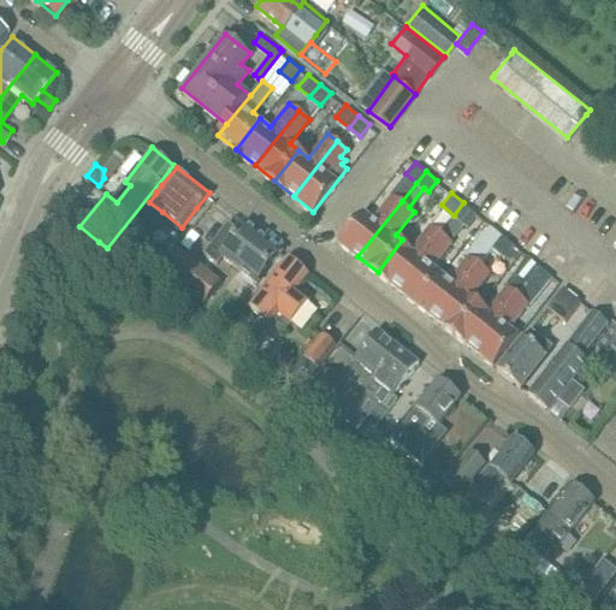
[(338,241),(357,256),(402,201),(392,194),(373,217),(363,209),(338,241)]
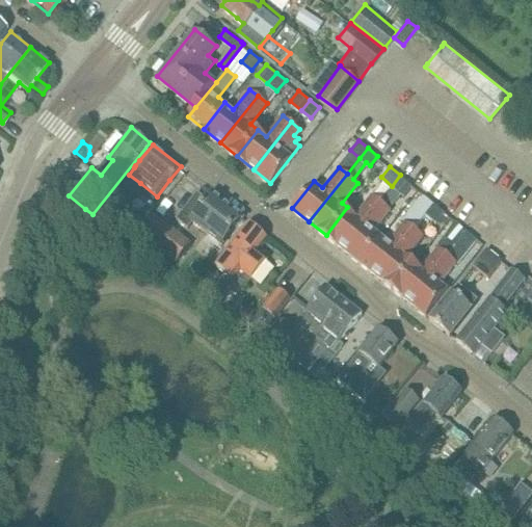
[(129,175),(104,206),(115,214),(123,206),(140,183),(129,175)]
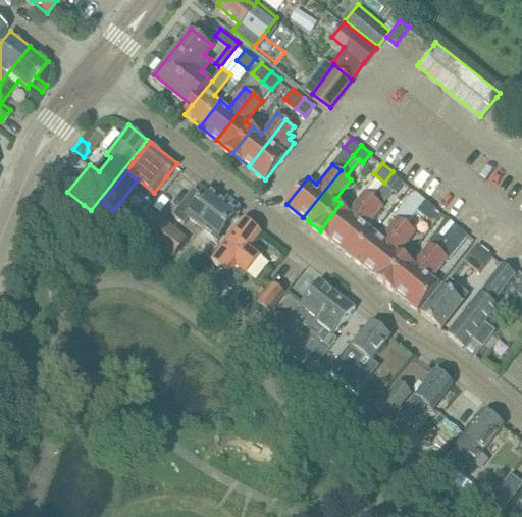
[(336,243),(353,256),(374,229),(367,223),(383,204),(381,203),(394,188),(396,190),(404,179),(393,171),(384,183),(373,196),(336,243)]
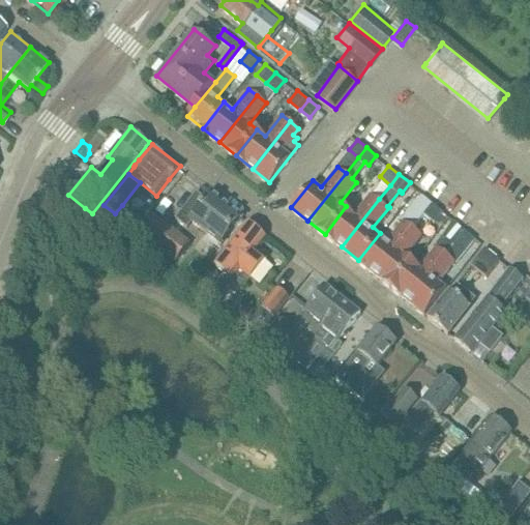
[(197,190),(176,215),(185,224),(190,216),(221,241),(241,214),(211,191),(206,197),(197,190)]
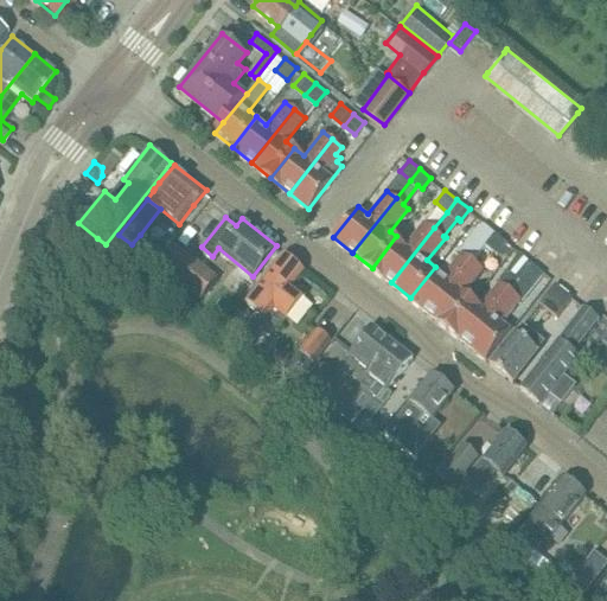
[(372,268),(391,282),(434,228),(425,221),(406,243),(396,236),(372,268)]
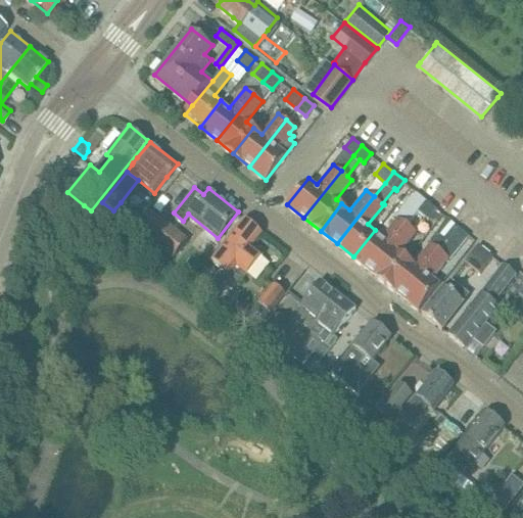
[(375,230),(353,256),(370,270),(407,223),(408,223),(427,198),(417,190),(397,215),(398,216),(383,236),(375,230)]
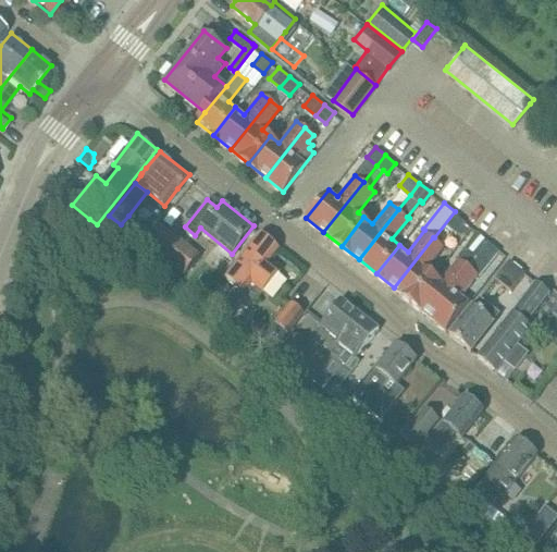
[(466,219),(455,211),(446,222),(457,231),(466,219)]
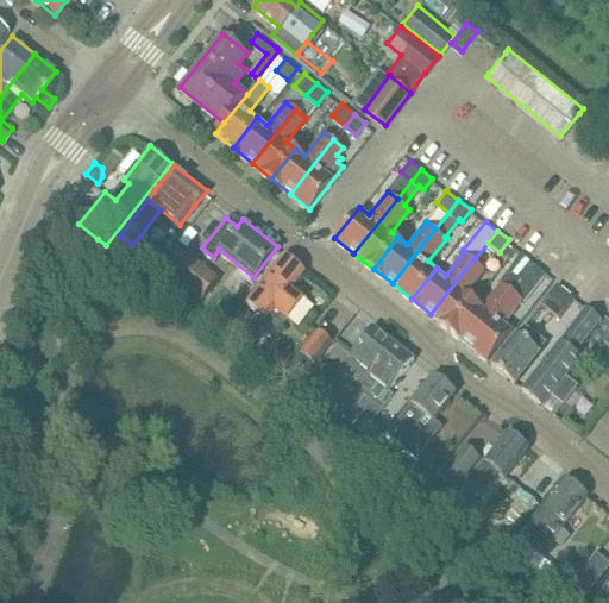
[(140,236),(132,245),(157,265),(176,242),(170,237),(163,246),(151,237),(148,242),(140,236)]
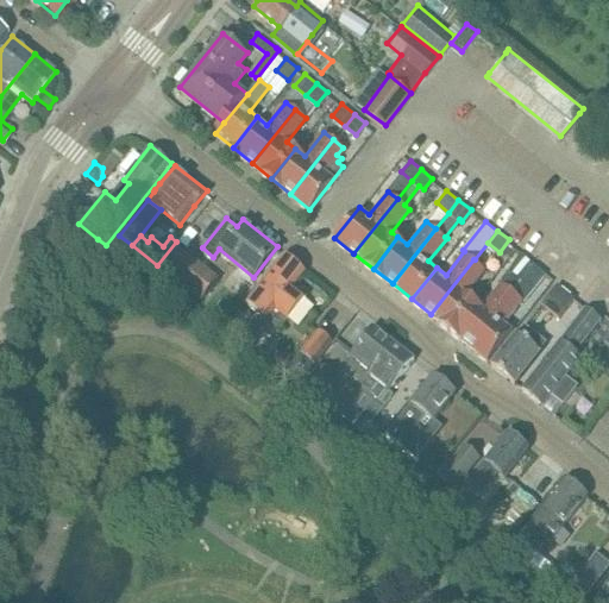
[(176,242),(157,265),(156,267),(199,301),(219,276),(176,242)]
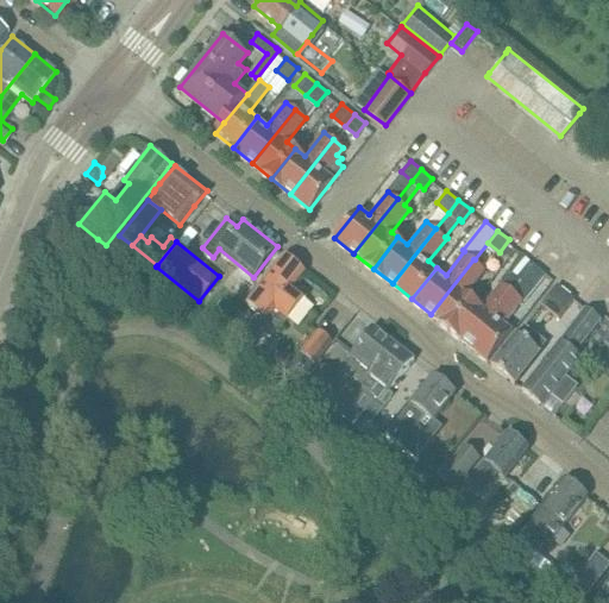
[(450,330),(469,344),(535,262),(515,245),(502,262),(509,268),(500,280),(503,282),(484,306),(473,299),(450,330)]
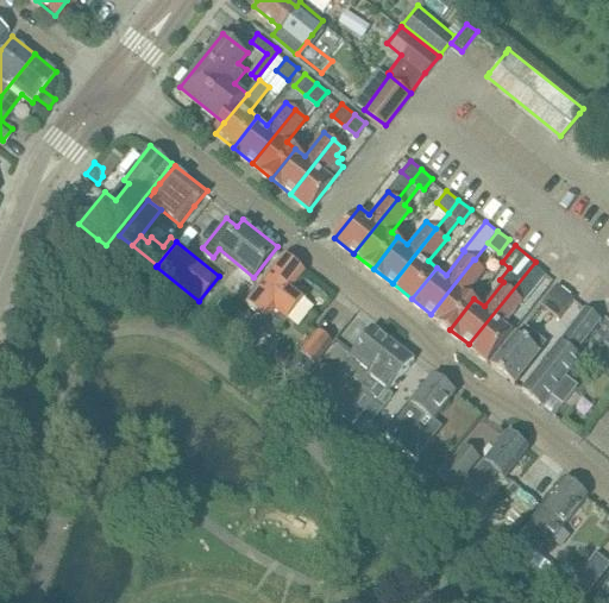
[(245,299),(267,315),(275,306),(288,316),(306,294),(293,283),(305,268),(283,251),(269,270),(245,299)]
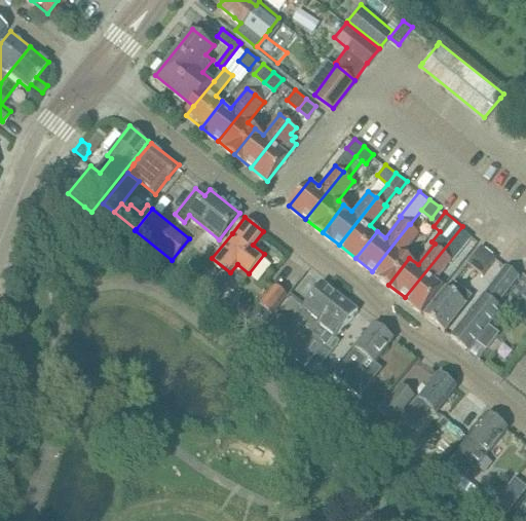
[(372,271),(388,285),(409,258),(402,252),(418,231),(410,224),(409,224),(372,271)]
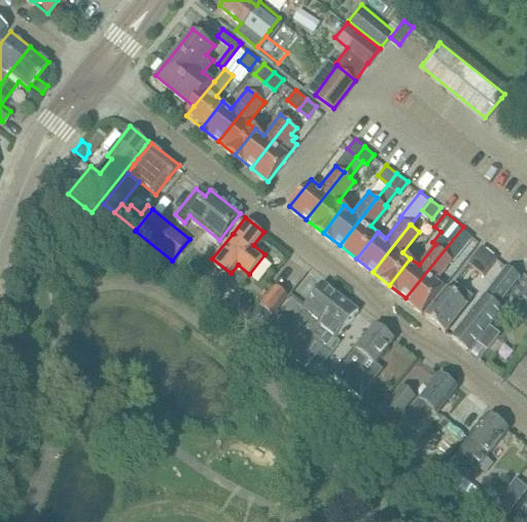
[(463,227),(406,298),(422,311),(444,284),(436,279),(472,235),(463,227)]
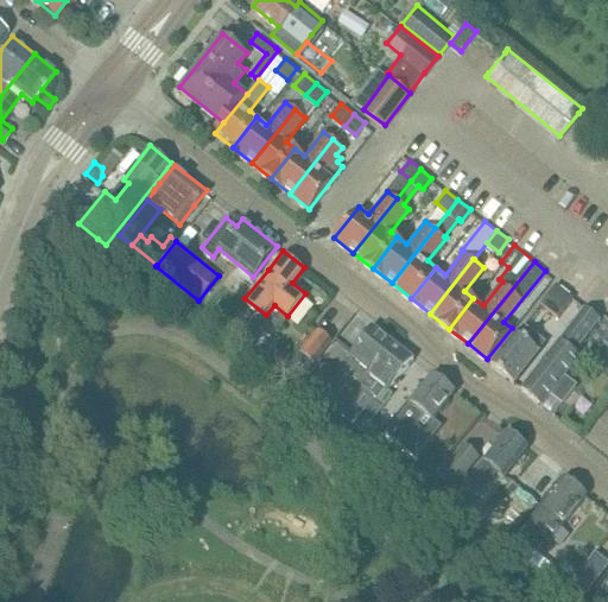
[(558,280),(543,301),(558,314),(575,293),(558,280)]
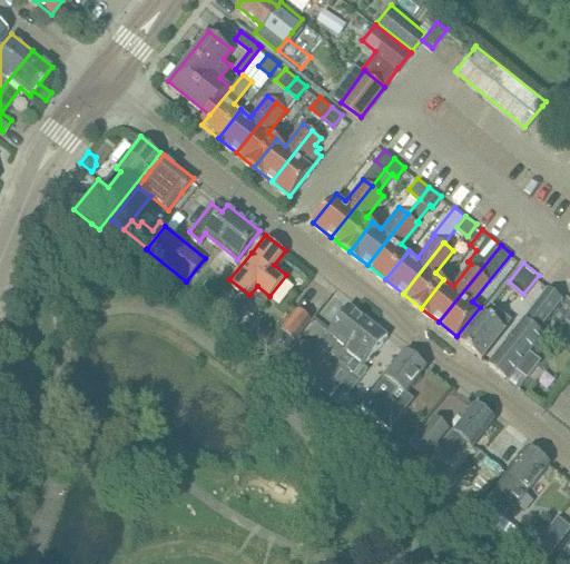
[(489,362),(508,377),(516,366),(527,375),(541,356),(530,348),(543,330),(538,326),(562,295),(549,285),(489,362)]
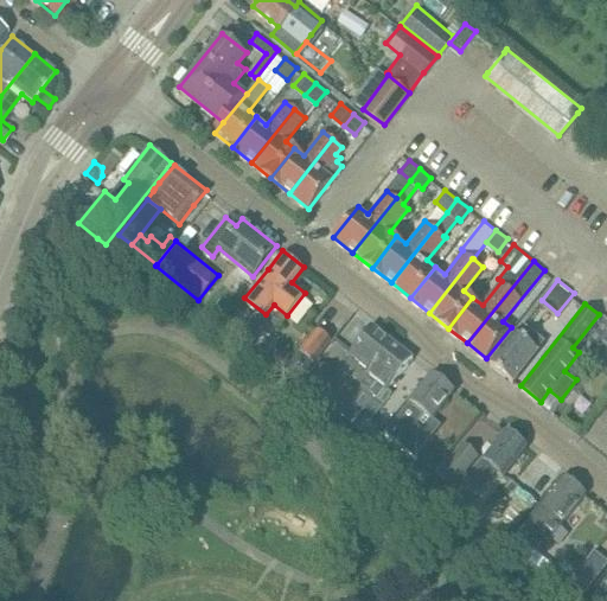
[(337,407),(393,339),(371,321),(346,353),(342,359),(362,375),(337,407)]
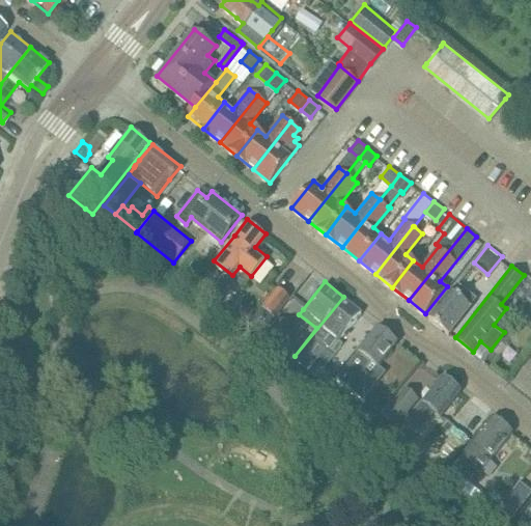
[(442,300),(428,316),(448,332),(462,315),(471,305),(470,304),(476,296),(457,281),(451,289),(451,288),(442,300)]
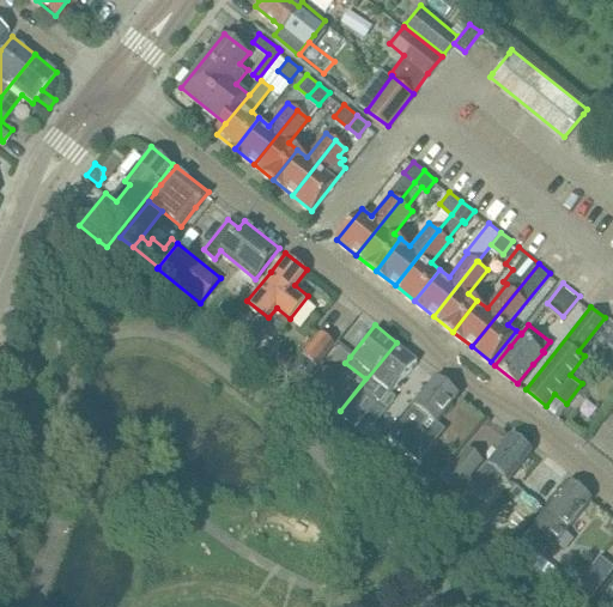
[(290,370),(303,380),(334,340),(320,329),(290,370)]
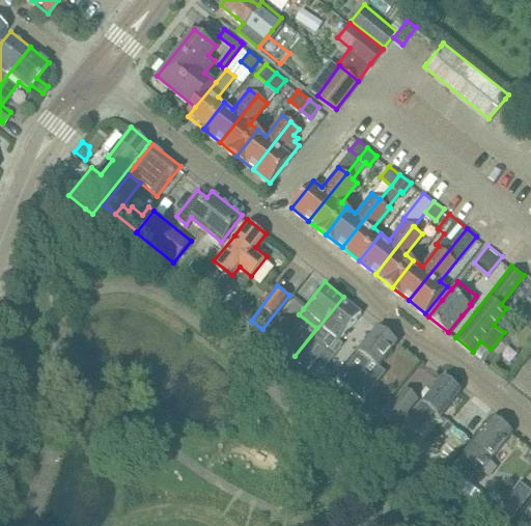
[(310,337),(296,356),(308,367),(316,374),(324,364),(342,341),(339,338),(348,327),(361,310),(343,297),(317,329),(310,337)]
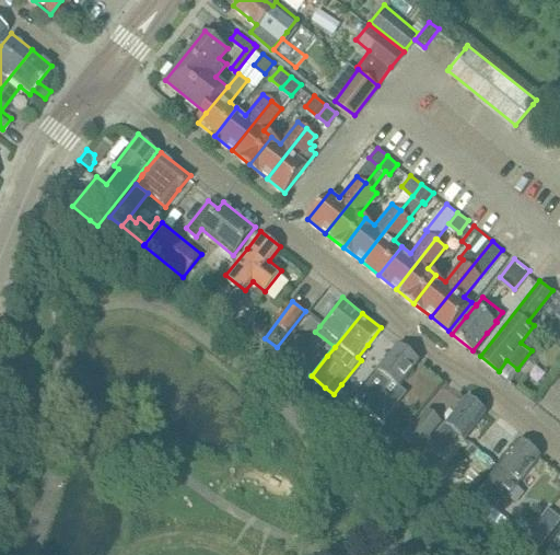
[(280,347),(295,360),(310,344),(293,331),(280,347)]
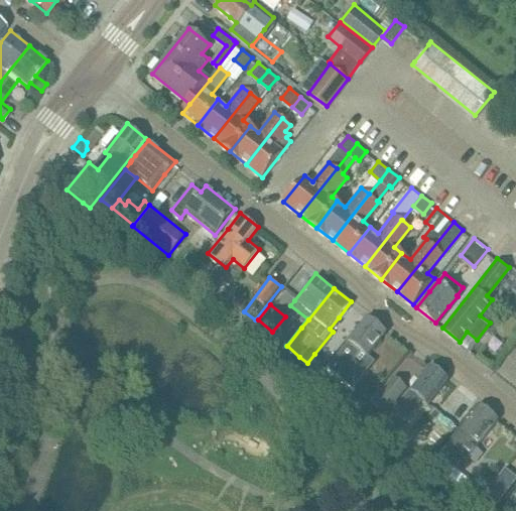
[(386,330),(368,314),(336,356),(327,367),(354,389),(355,384),(369,367),(358,358),(363,351),(367,354),(386,330)]
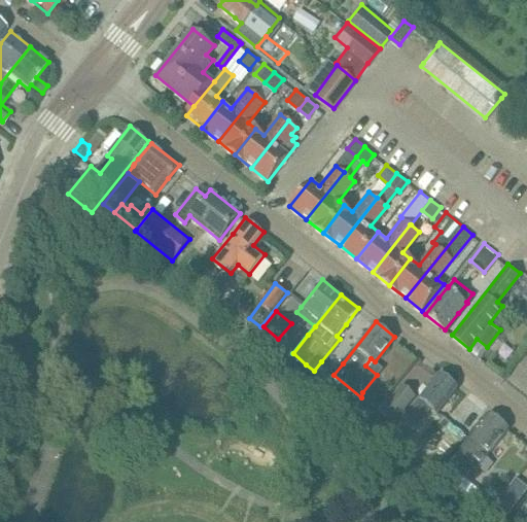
[(403,415),(414,423),(429,405),(436,410),(444,402),(457,385),(438,372),(426,387),(403,415)]
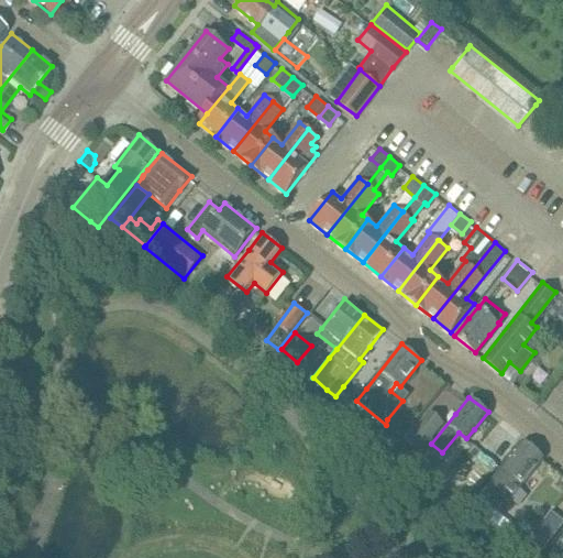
[(406,438),(420,449),(443,420),(429,409),(406,438)]
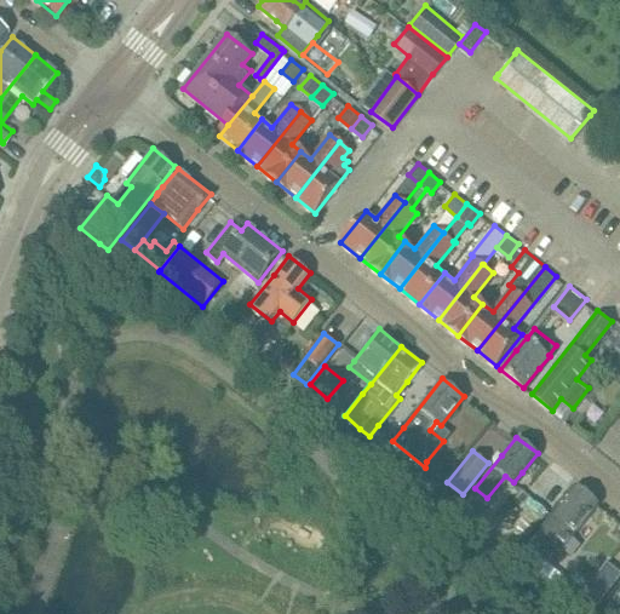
[(543,556),(550,549),(567,527),(573,532),(583,521),(597,501),(575,485),(561,503),(551,514),(554,516),(529,545),(543,556)]
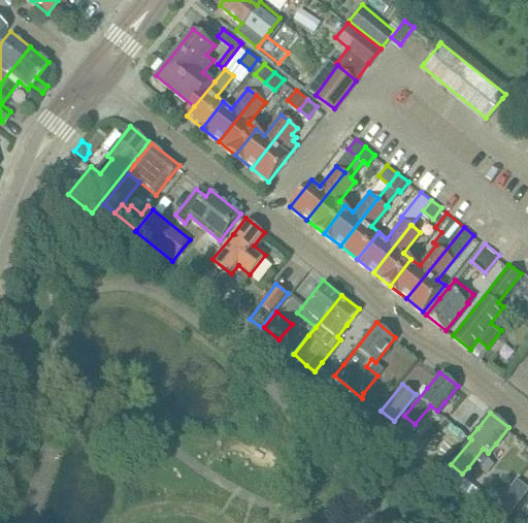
[(390,431),(406,445),(417,432),(400,419),(390,431)]
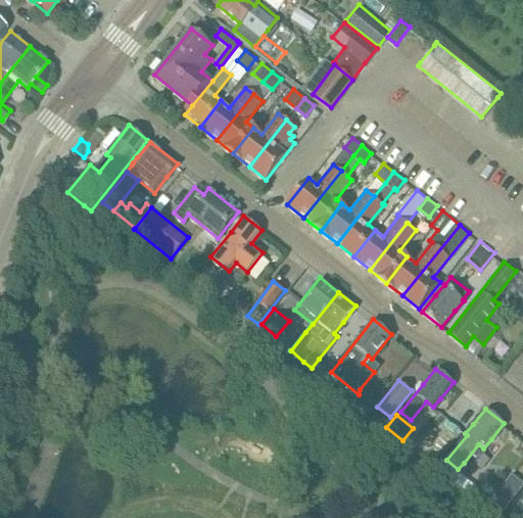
[(522,480),(513,472),(492,498),(504,507),(522,483),(522,480)]
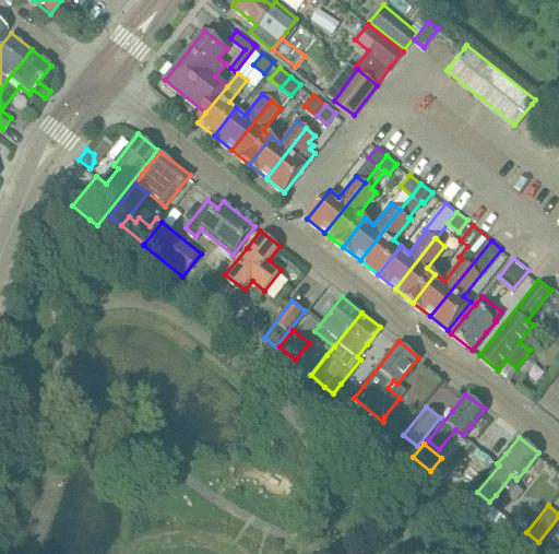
[(558,553),(558,530),(543,551),(547,553),(558,553)]
